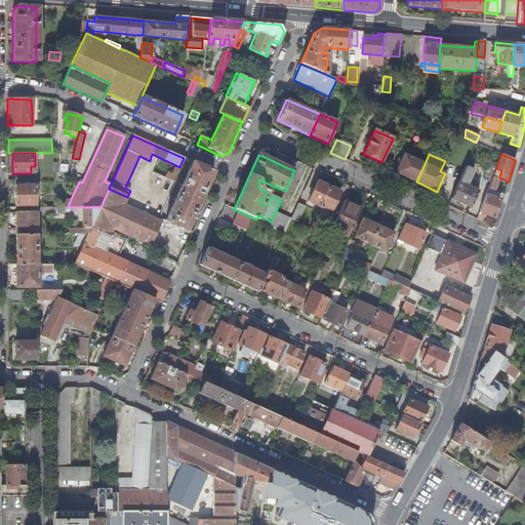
[(396,172),(416,182),(425,164),(404,155),(396,172)]
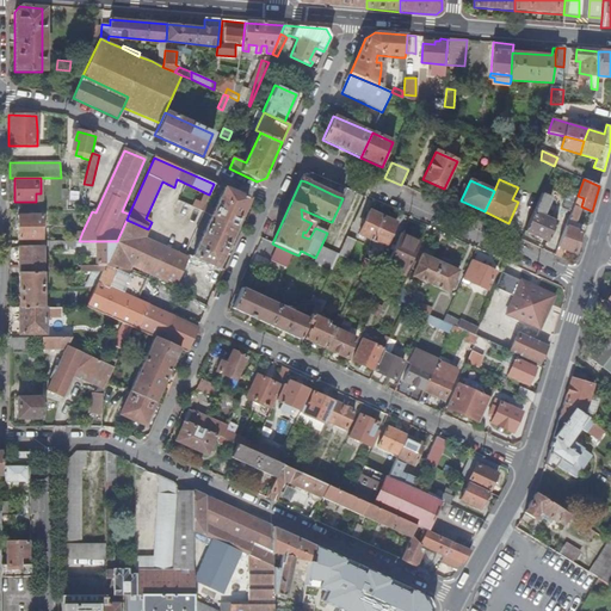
[(343,198),(346,190),(339,187),(335,196),(343,198)]
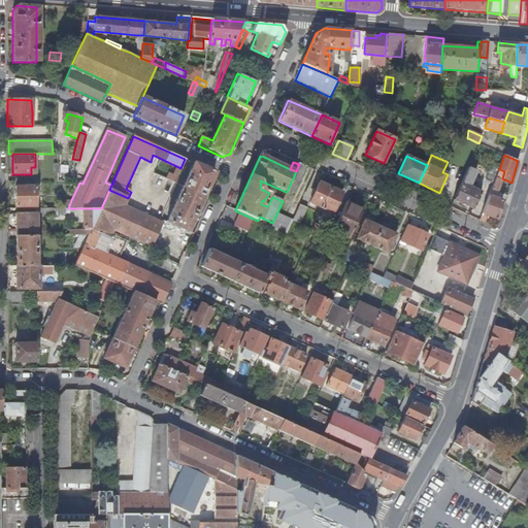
[(203,197),(203,196),(215,172),(194,163),(186,182),(183,187),(183,188),(203,197)]
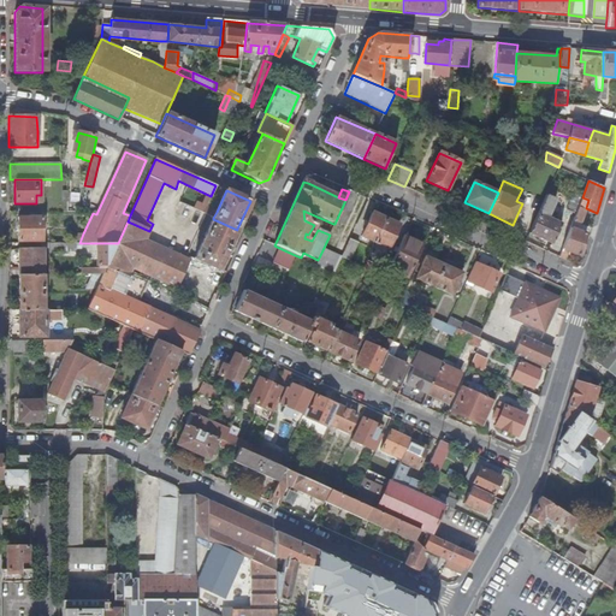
[(350,212),(357,196),(349,191),(345,200),(342,208),(350,212)]
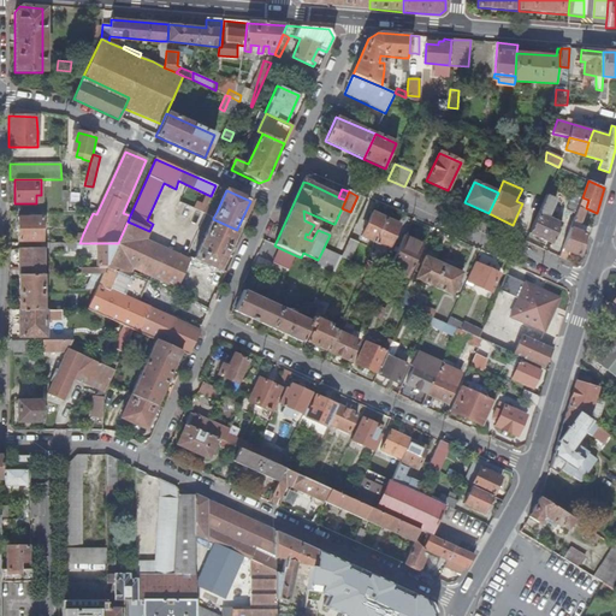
[(531,230),(529,232),(554,243),(562,223),(549,217),(557,199),(546,194),(540,211),(537,217),(533,225),(531,230)]
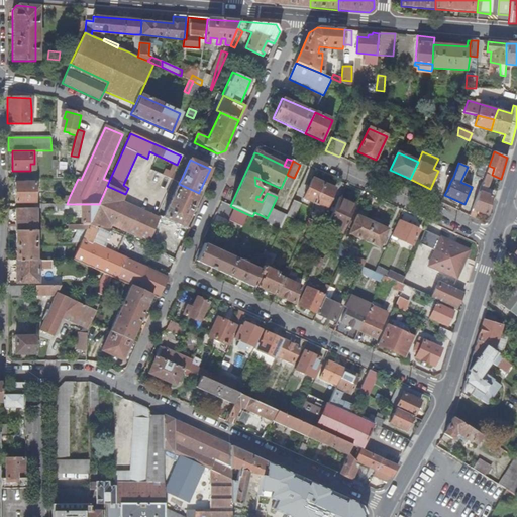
[(483,180),(486,174),(489,167),(482,164),(477,177),(483,180)]
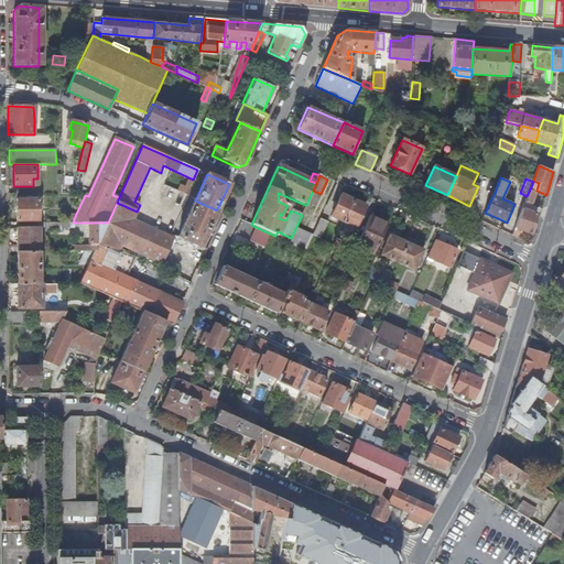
[(187,195),(190,191),(188,190),(181,186),(179,192),(187,195)]
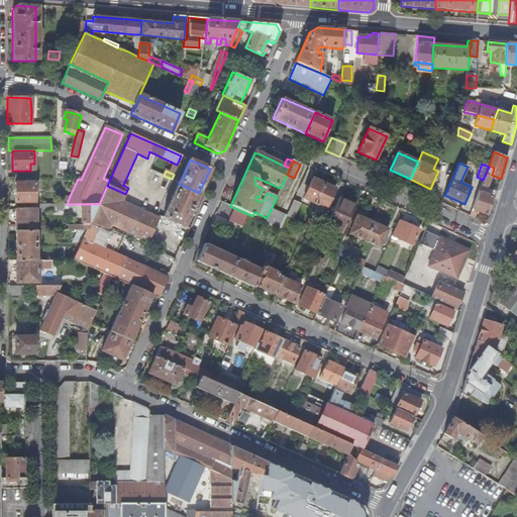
[(482,184),(488,187),(492,177),(486,174),(483,180),(482,184)]
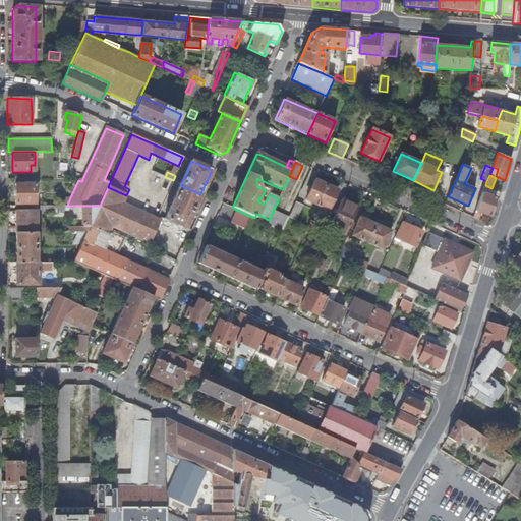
[(180,184),(183,179),(175,176),(173,180),(174,181),(180,184)]
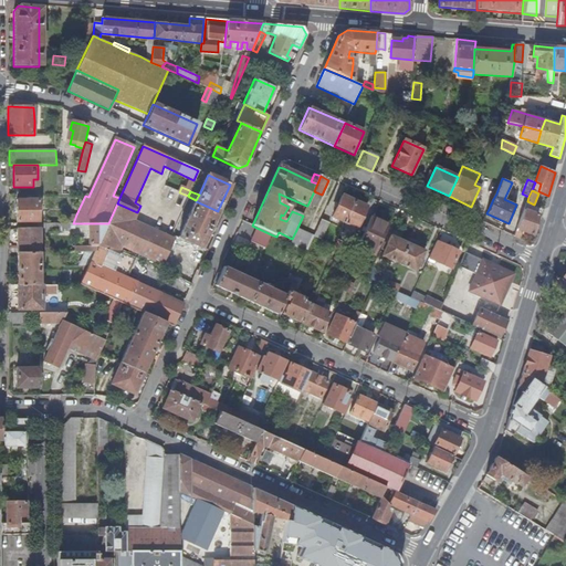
[(316,209),(322,195),(314,191),(307,206),(316,209)]
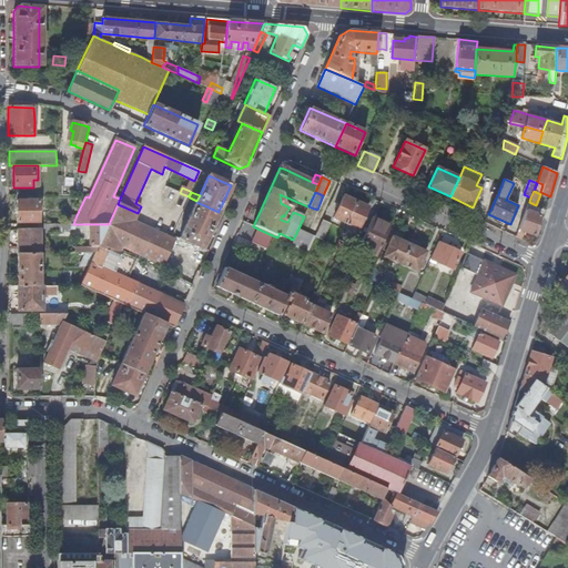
[(346,224),(355,203),(343,198),(334,219),(346,224)]
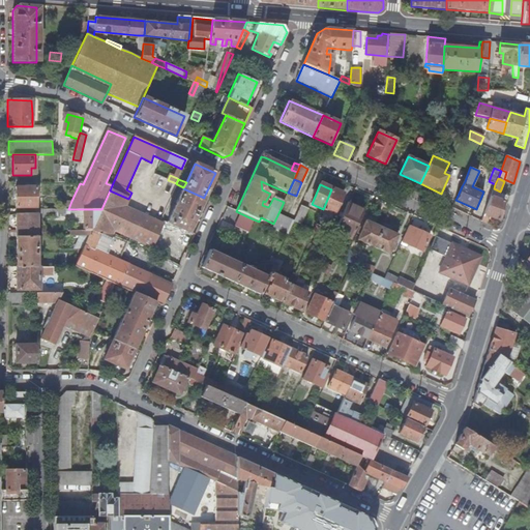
[(16,187),(16,207),(36,207),(36,186),(16,187)]
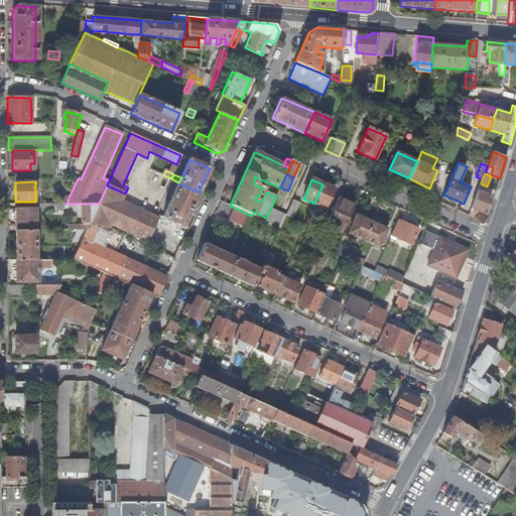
[(183,227),(199,192),(178,183),(163,218),(183,227)]
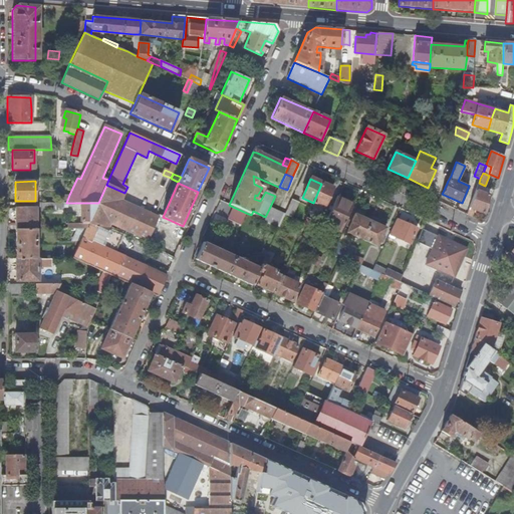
[(490,196),(492,197),(494,190),(485,186),(479,183),(467,215),(472,217),(475,210),(484,214),(486,207),(490,196)]
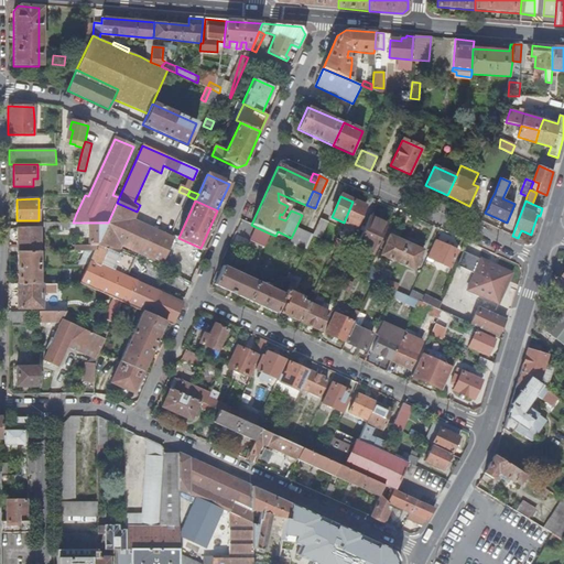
[(366,207),(353,202),(344,223),(356,228),(366,207)]
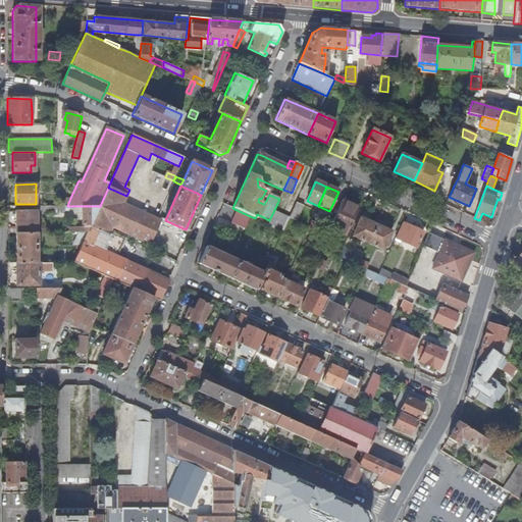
[(90,227),(100,231),(108,236),(111,230),(112,227),(149,245),(149,244),(152,239),(153,237),(160,221),(158,220),(123,204),(126,196),(108,188),(100,206),(90,227)]
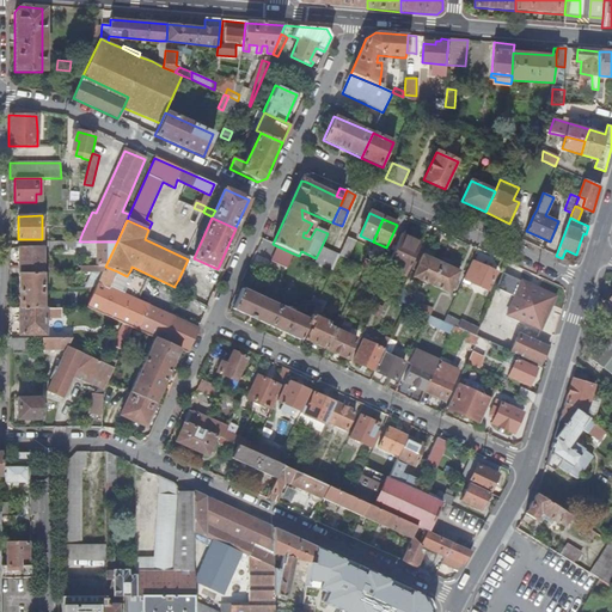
[(73,242),(79,242),(83,232),(73,232),(73,242)]
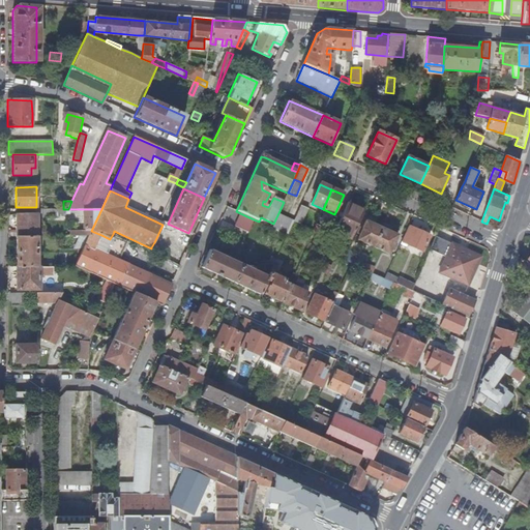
[(351,240),(364,211),(348,204),(341,221),(335,232),(351,240)]
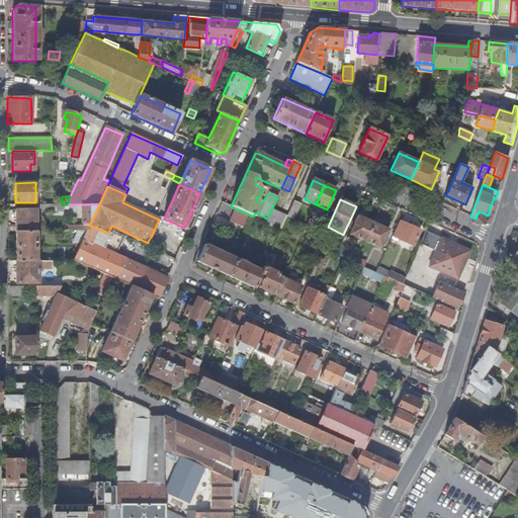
[(300,204),(294,200),(287,216),(293,219),(300,204)]
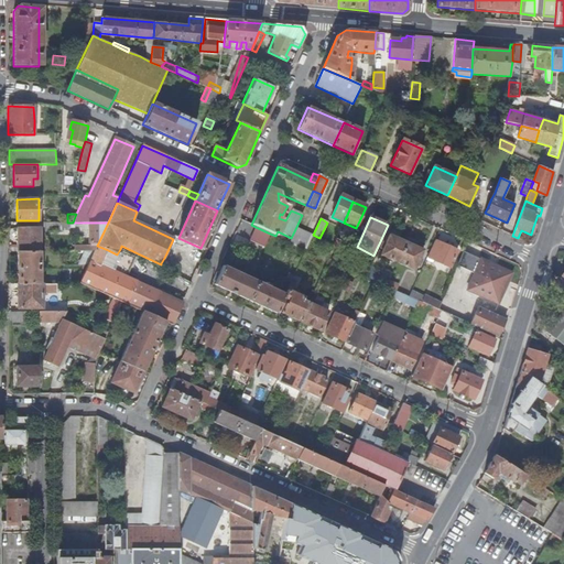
[(94,252),(97,246),(108,223),(79,223),(79,247),(72,247),(72,252),(85,252),(94,252)]
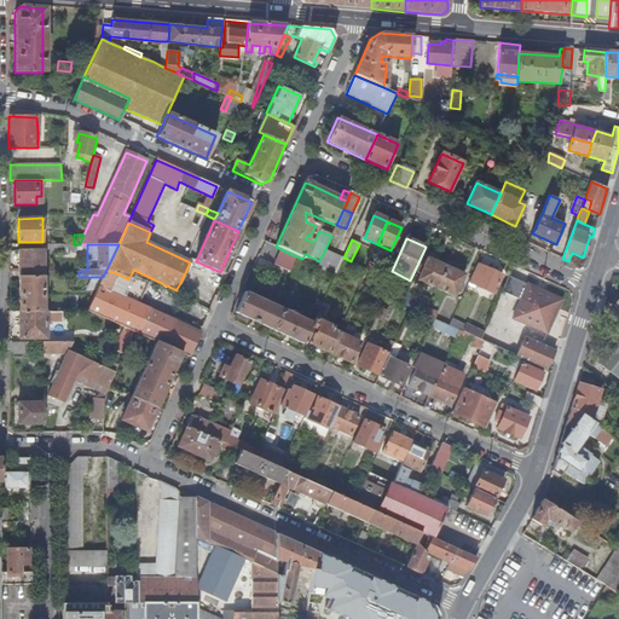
[(296,256),(281,249),(273,265),(289,272),(296,256)]
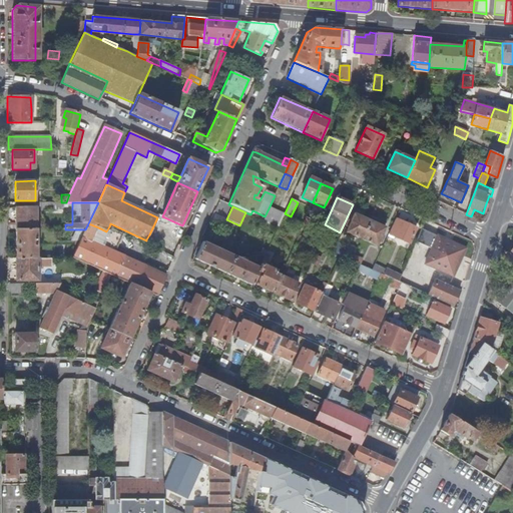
[(8,224),(8,229),(15,229),(36,229),(35,207),(15,208),(15,224),(8,224)]
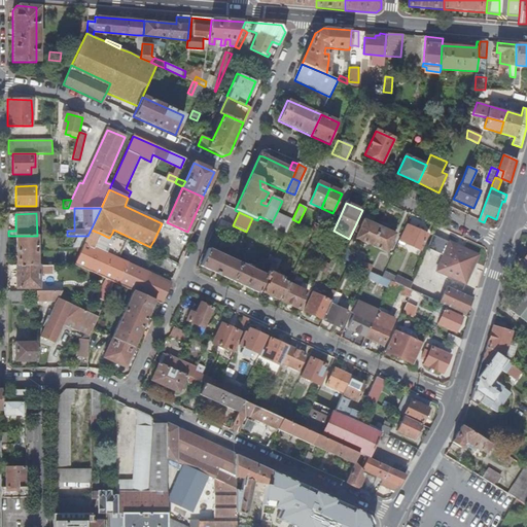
[(270,226),(286,234),(291,221),(276,214),(272,222),(270,226)]
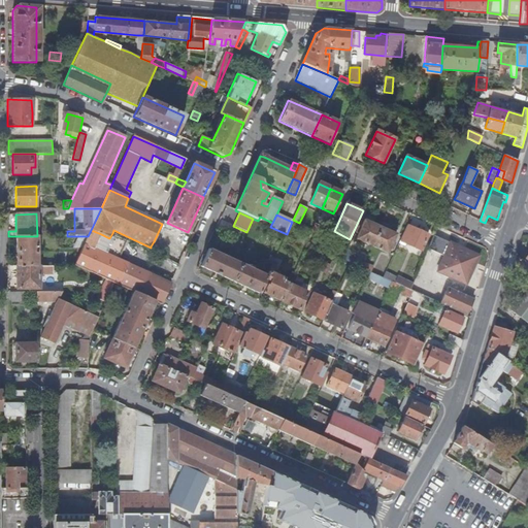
[(371,246),(381,228),(364,221),(356,239),(371,246)]
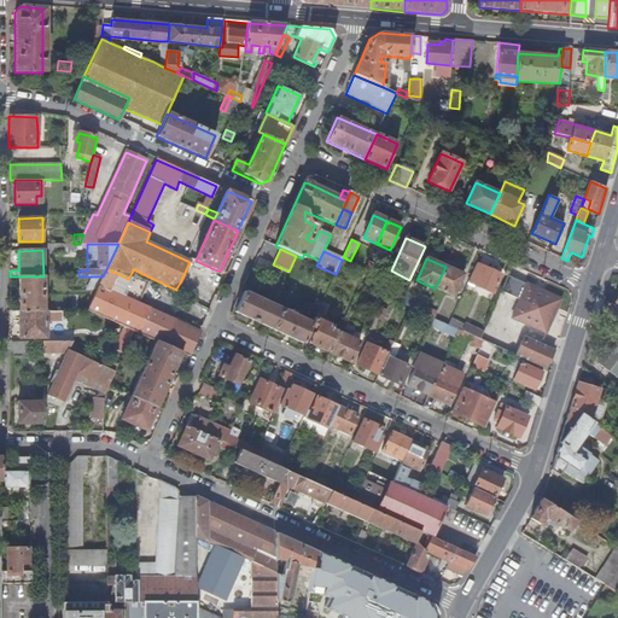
[(501,277),(476,266),(467,285),(493,296),(501,277)]
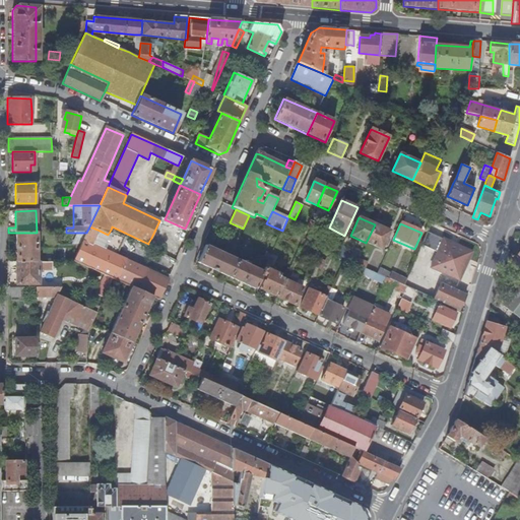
[(390,232),(375,224),(366,243),(382,250),(390,232)]
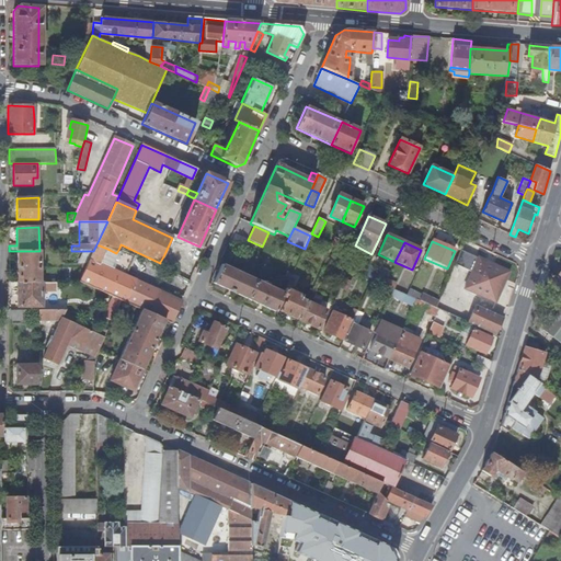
[(165,321),(171,324),(182,302),(135,281),(135,278),(127,274),(125,276),(100,264),(107,249),(96,244),(93,251),(79,283),(86,286),(99,292),(121,301),(132,307),(141,311),(165,321)]
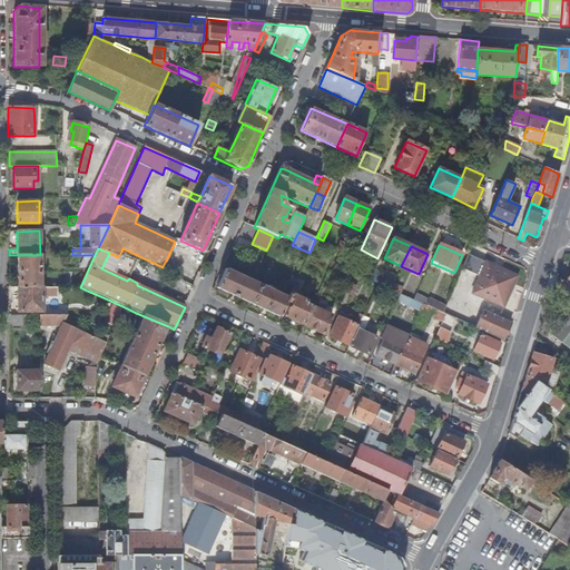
[(17,255),(17,287),(40,287),(40,255),(17,255)]
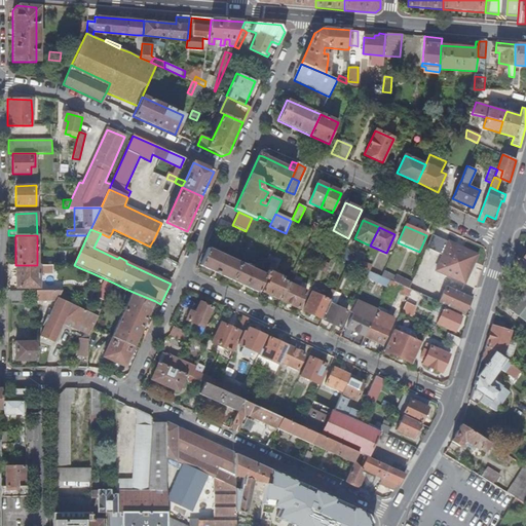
[(74,265),(87,235),(79,235),(66,265),(69,265),(74,265)]
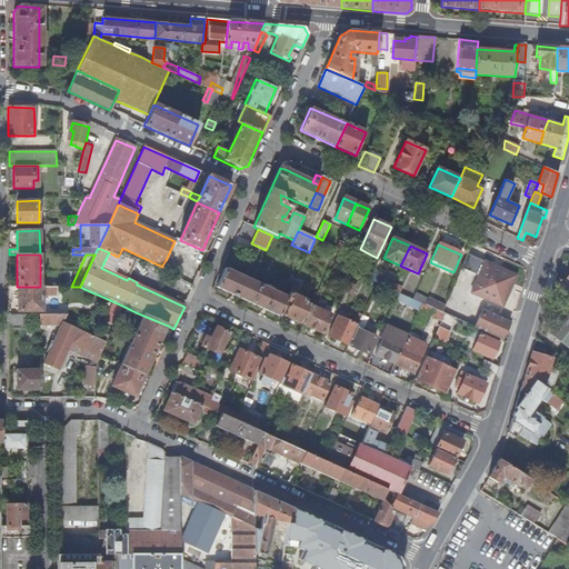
[(479,277),(472,293),(503,306),(513,281),(510,272),(466,255),(460,269),(479,277)]
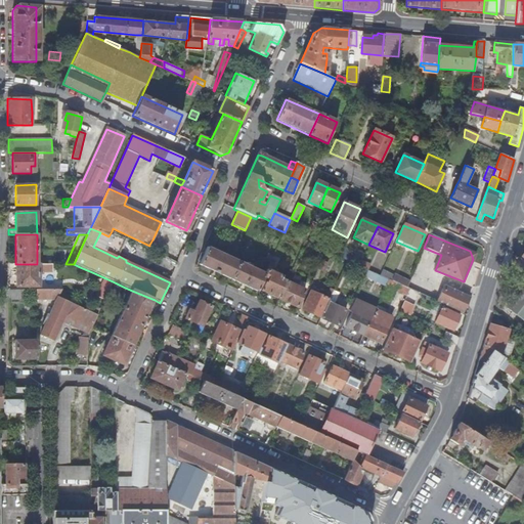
[(202,267),(257,292),(263,278),(265,274),(251,268),(251,266),(247,264),(246,266),(209,250),(202,267)]
